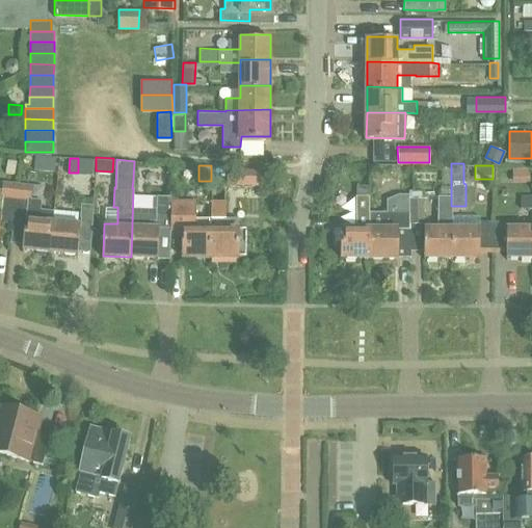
[(230,166),(229,183),(260,184),(261,169),(230,166)]
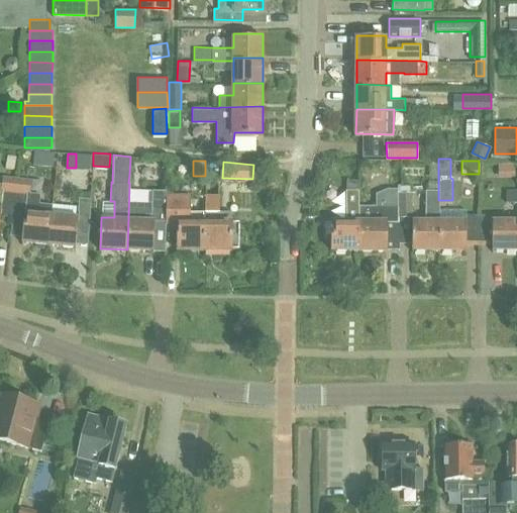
[(6,202),(13,203),(16,177),(2,175),(1,183),(0,182),(0,216),(3,189),(8,189),(6,202)]
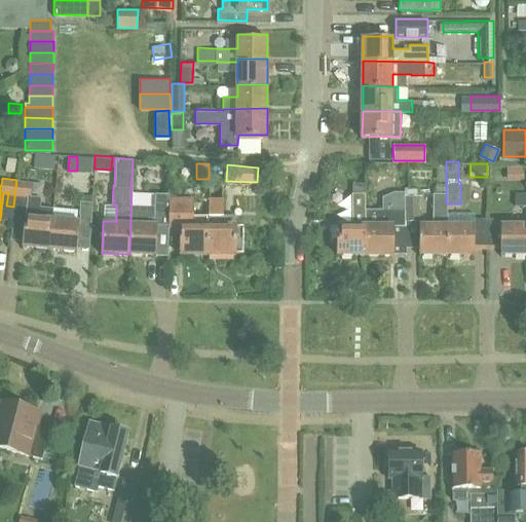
[(22,245),(49,247),(52,216),(53,207),(40,206),(41,196),(30,195),(32,182),(16,180),(13,207),(12,220),(10,238),(23,239),(22,245)]
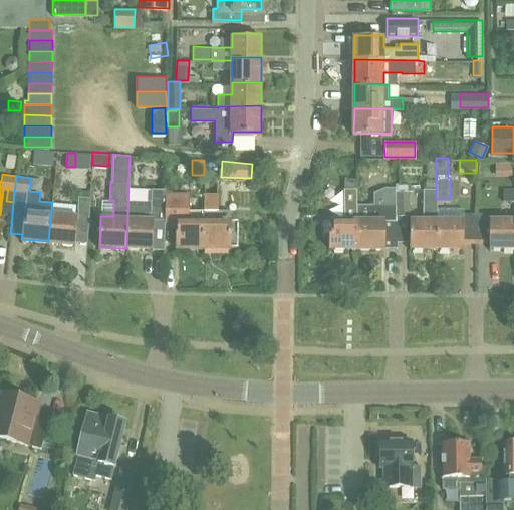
[(409,247),(436,247),(436,218),(436,199),(436,178),(427,178),(427,181),(425,181),(425,188),(423,188),(423,218),(409,218),(409,247)]
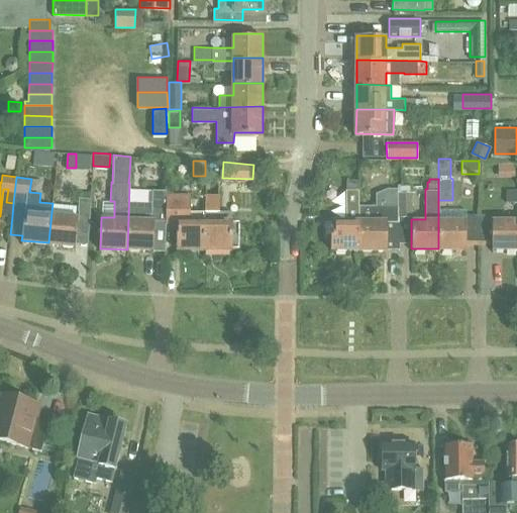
[(505,201),(516,200),(516,188),(505,188),(505,201)]
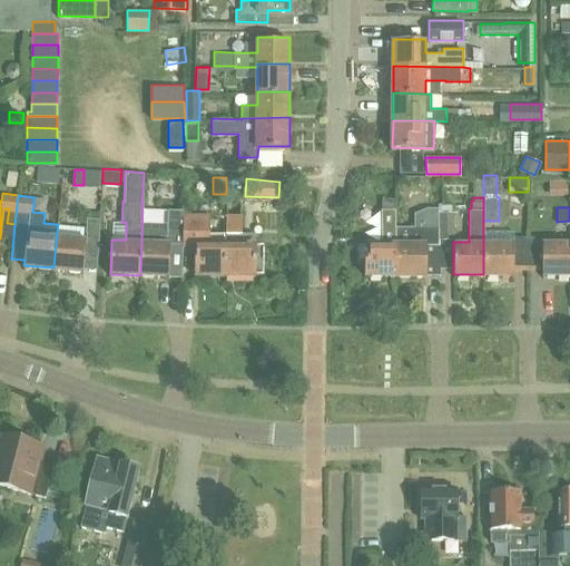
[(183,242),(183,213),(183,208),(168,208),(167,242),(173,242),(183,242)]
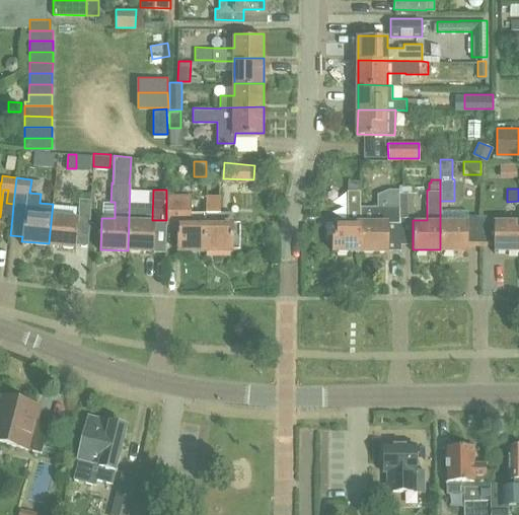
[(325,222),(325,236),(332,236),(334,249),(359,248),(359,220),(361,220),(361,206),(361,190),(347,190),(346,220),(332,220),(332,222),(325,222)]
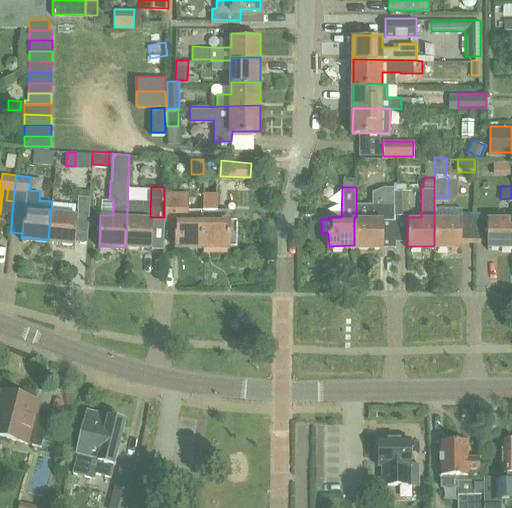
[(395,189),(395,213),(409,213),(409,189),(395,189)]
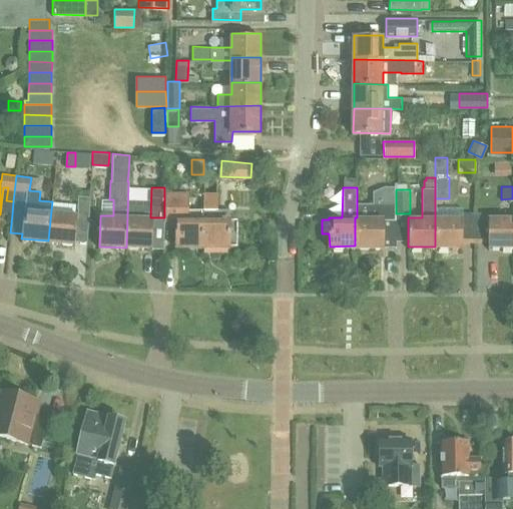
[(177,246),(202,246),(202,209),(188,209),(188,191),(164,191),(164,217),(164,226),(177,226),(177,246)]
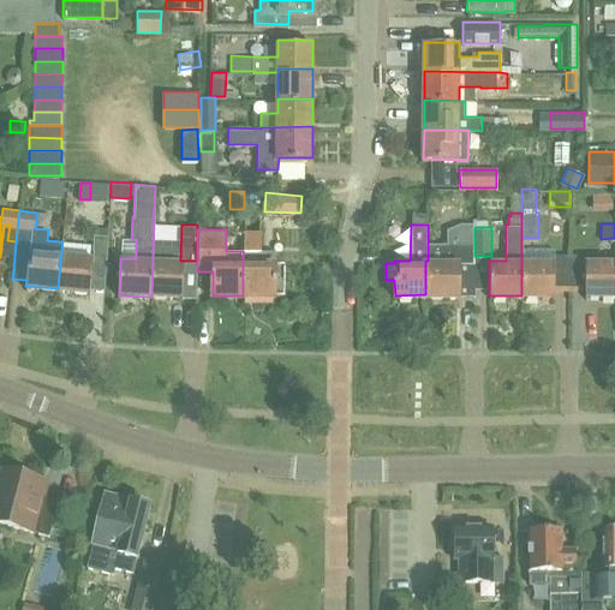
[(243,295),(275,295),(275,293),(285,293),(285,262),(275,262),(275,250),(262,250),(261,229),(243,229),(243,251),(243,295)]
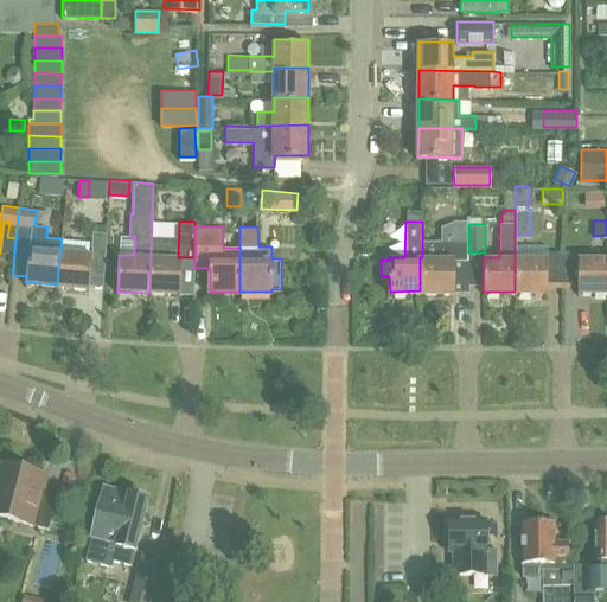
[(106,232),(91,231),(90,248),(104,249),(106,232)]
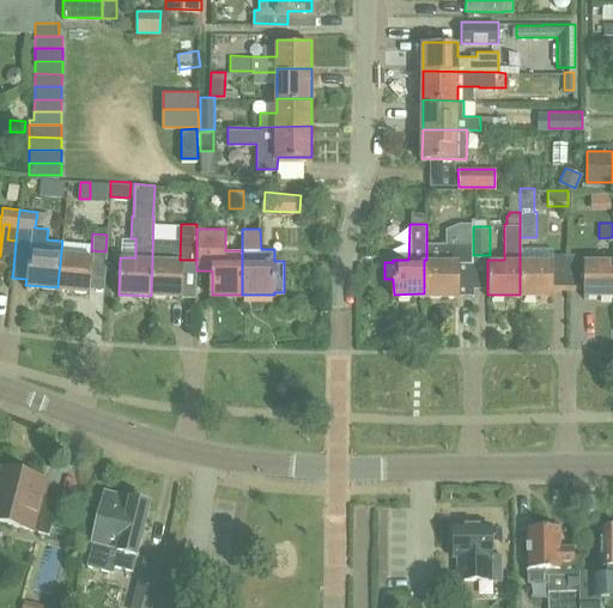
[(424,260),(424,293),(456,293),(455,261),(473,260),(473,242),(426,242),(426,243),(426,260),(424,260)]
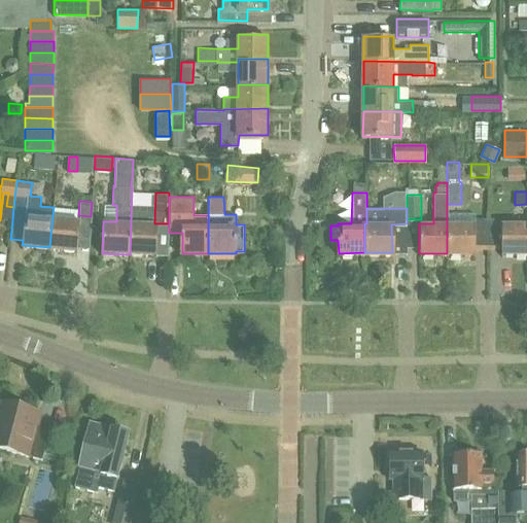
[(49,247),(77,250),(78,240),(80,218),(53,216),(49,247)]
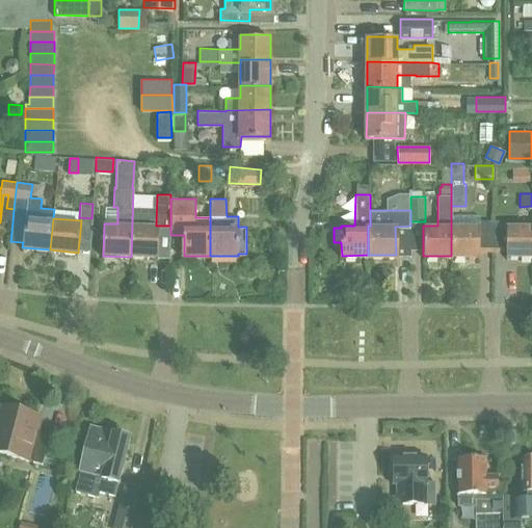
[(131,257),(160,258),(161,226),(132,225),(131,257)]
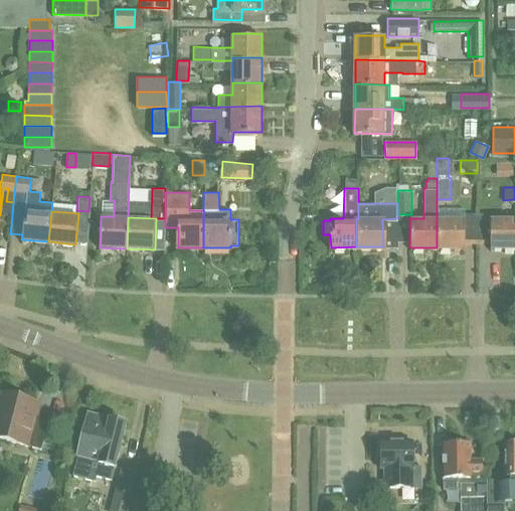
[(489,247),(514,247),(514,217),(490,218),(489,247)]
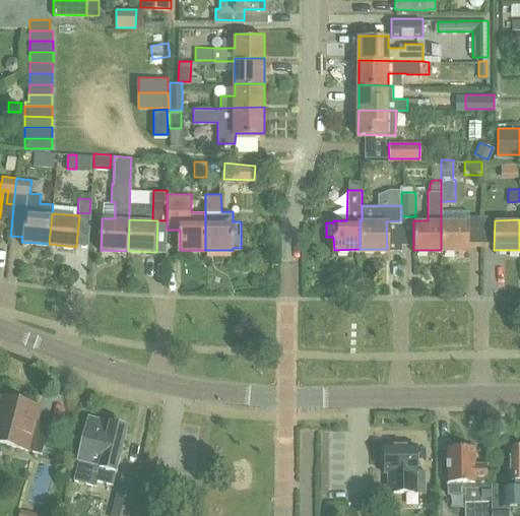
[(441,250),(467,250),(467,220),(441,220),(441,250)]
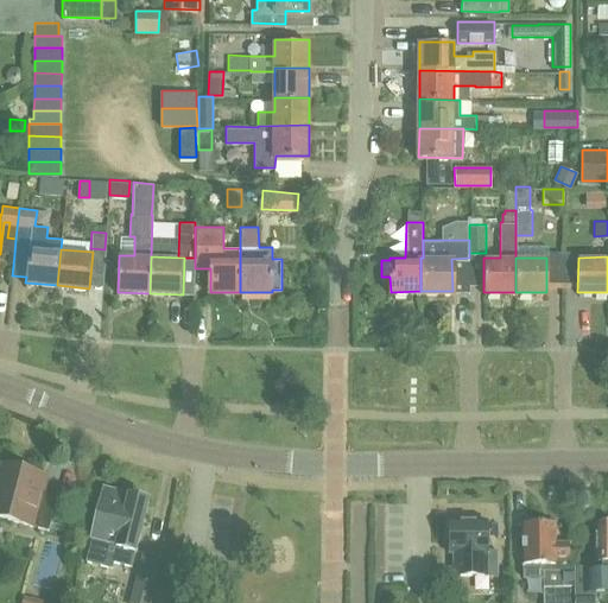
[(0,473),(0,515),(49,528),(57,492),(37,487),(40,471),(2,462),(0,473)]
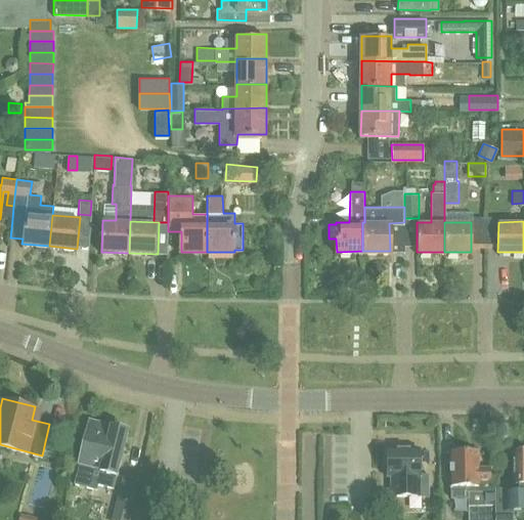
[(111,431),(88,425),(79,462),(74,482),(95,488),(97,482),(113,486),(116,474),(127,430),(112,426),(111,431)]
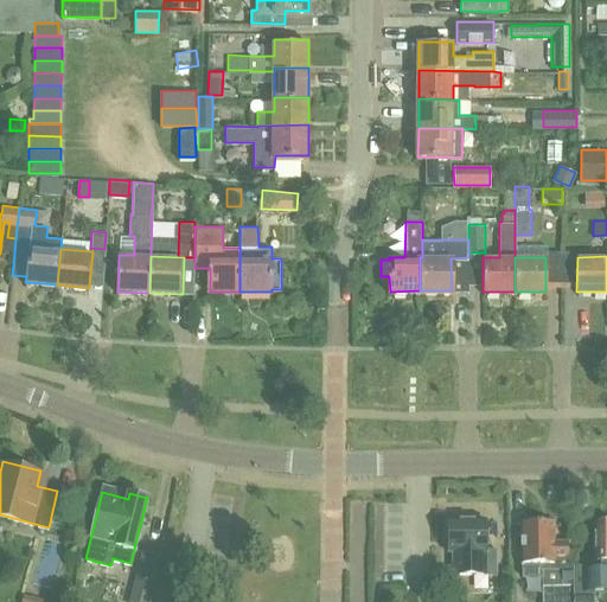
[(574,601),(593,601),(593,590),(606,590),(606,516),(601,516),(599,519),(593,519),(593,557),(582,557),(582,567),(574,567),(574,601)]
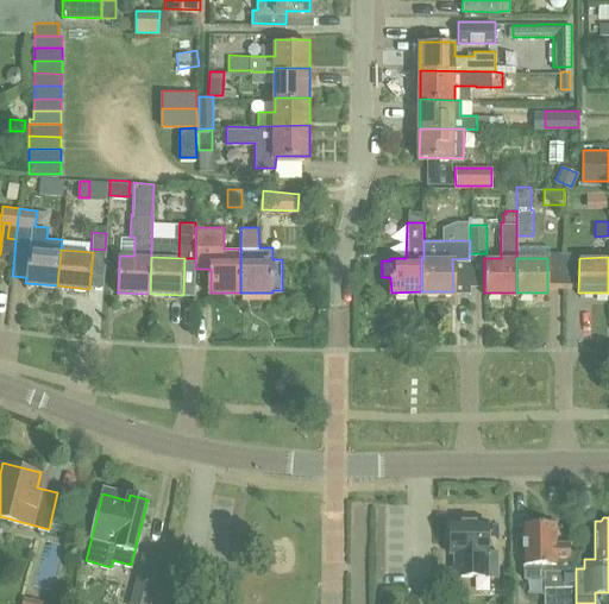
[(544,603),(576,603),(576,568),(570,568),(570,542),(554,542),(554,522),(538,522),(537,518),(531,518),(528,522),(523,522),(523,565),(525,565),(525,577),(544,577),(544,603)]
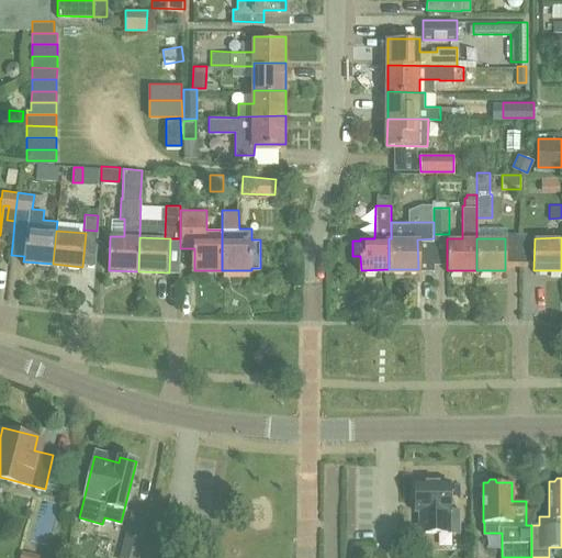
[(419,510),(419,531),(459,529),(459,508),(450,509),(450,481),(415,481),(415,510),(419,510)]
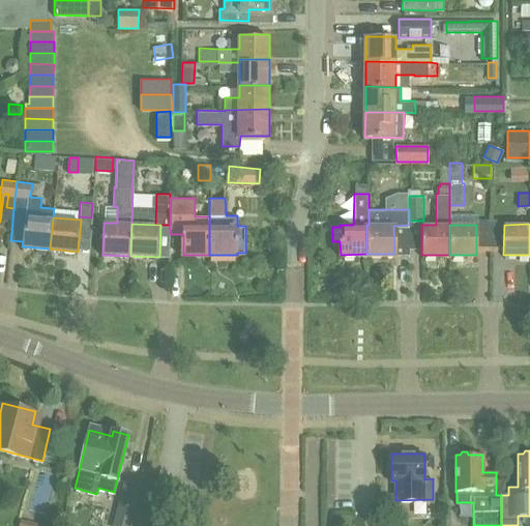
[(125,477),(117,509),(112,525),(128,525),(140,481),(125,477)]
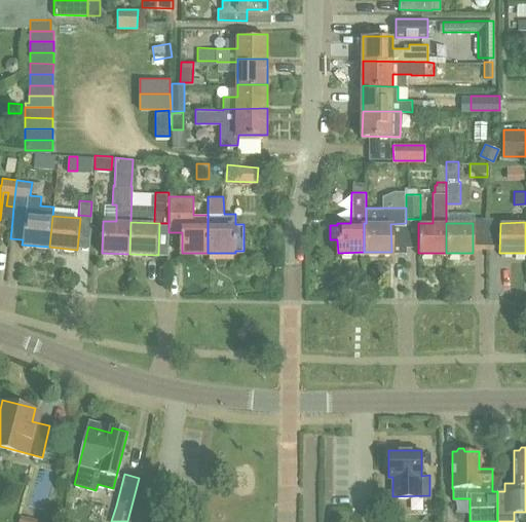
[(52,508),(62,483),(49,478),(40,502),(52,508)]
